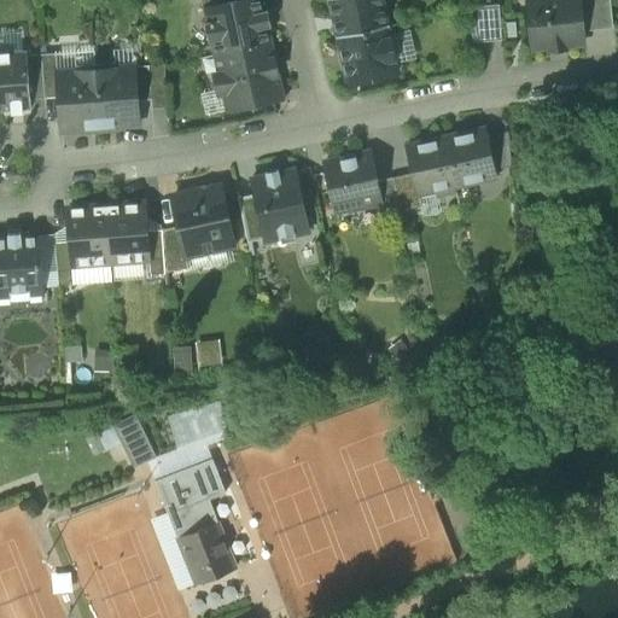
[(214,40),(217,56),(270,44),(267,27),(272,27),(268,10),(263,11),(260,0),(234,0),(207,6),(207,7),(210,22),(205,22),(210,41),(214,40)]
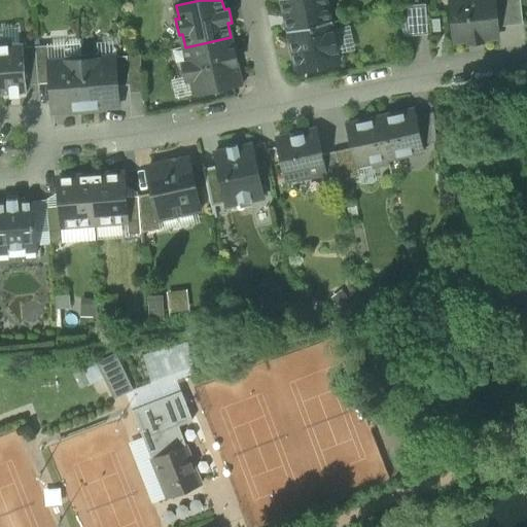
[(287,32),(288,32),(330,23),(332,23),(331,21),(330,21),(325,0),(281,0),(288,31),(287,31),(287,32)]
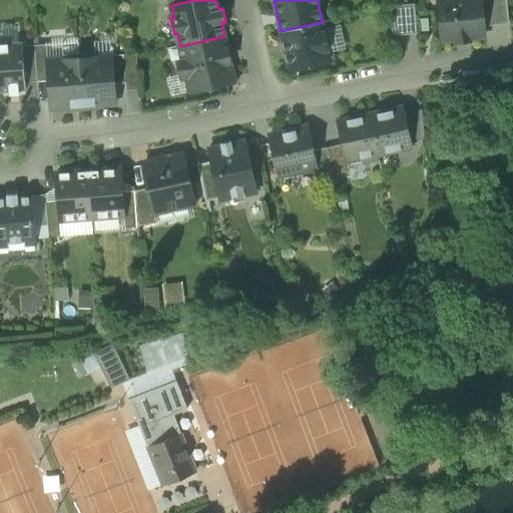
[(441,0),(438,0),(442,40),(484,36),(483,24),(480,0),(441,0)]
